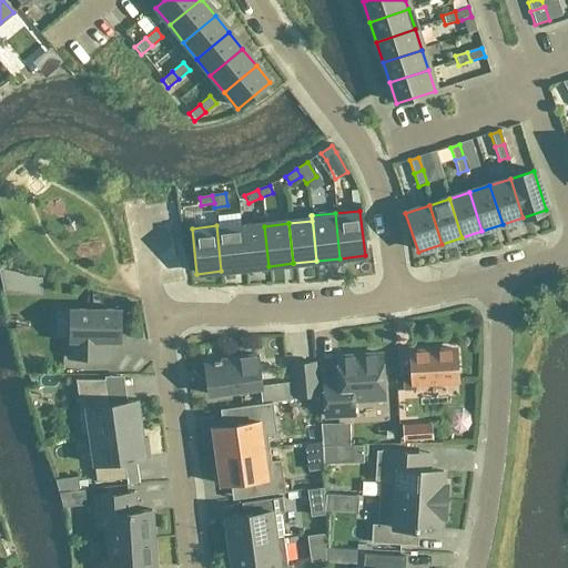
[(216,225),(221,271),(245,269),(241,229),(217,231),(216,225)]
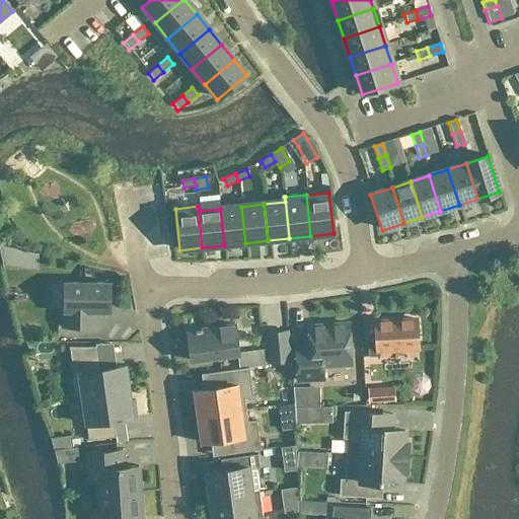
[(241,207),(220,209),(224,245),(245,243),(241,207)]
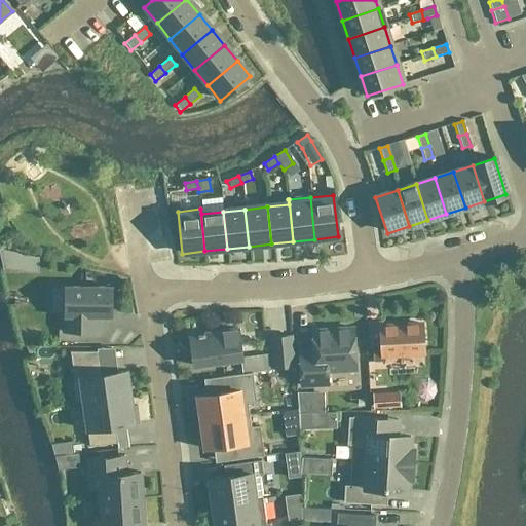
[(110,316),(110,288),(65,288),(65,315),(63,315),(63,332),(98,333),(98,316),(110,316)]
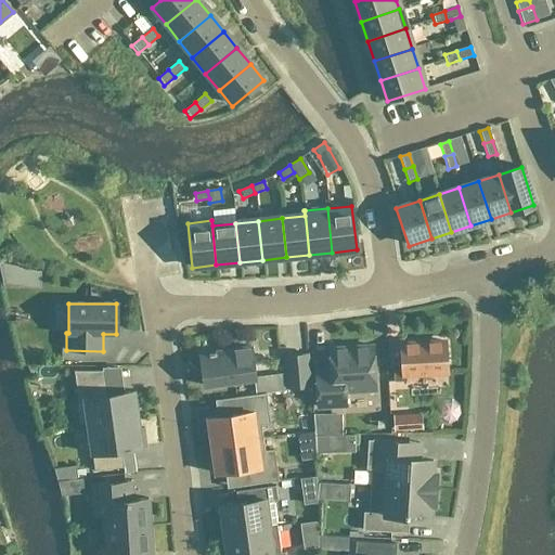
[(447,374),(444,344),(400,346),(401,365),(392,365),(394,383),(405,382),(404,376),(447,374)]
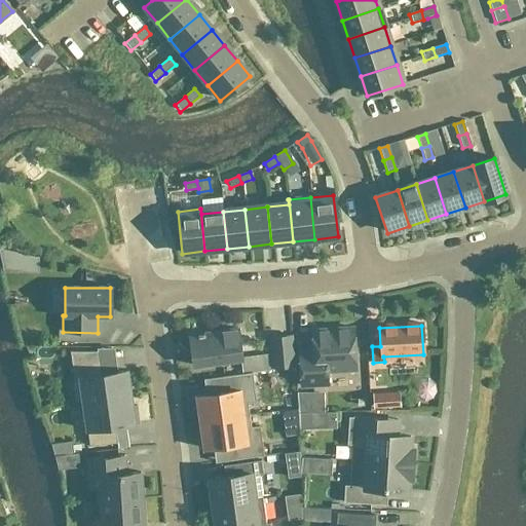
[(197,336),(189,337),(193,367),(209,365),(210,367),(227,365),(226,362),(241,360),(237,330),(203,335),(203,333),(197,334),(197,336)]
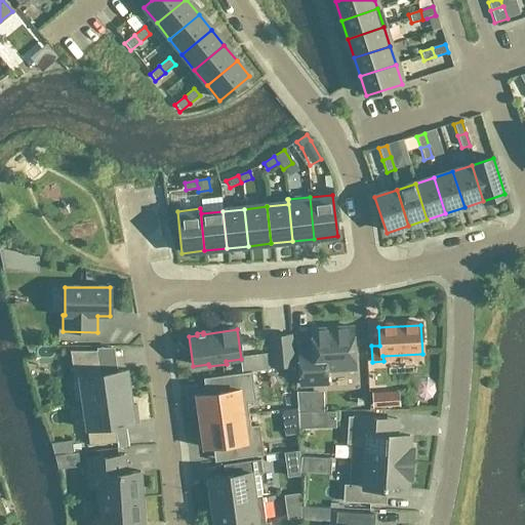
[(354,369),(352,329),(311,331),(312,353),(297,354),(299,387),(326,385),(325,371),(354,369)]
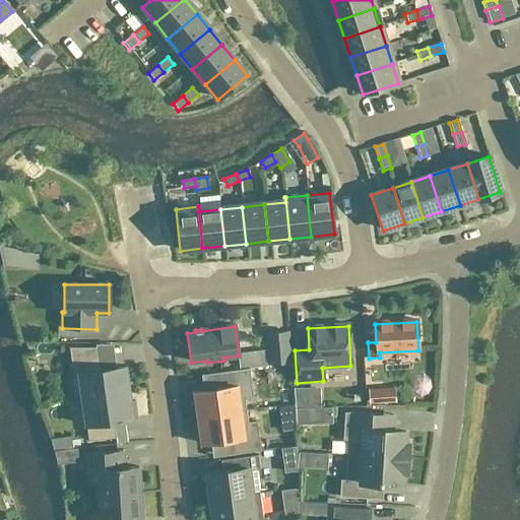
[(287,333),(267,335),(269,366),(290,363),(287,333)]
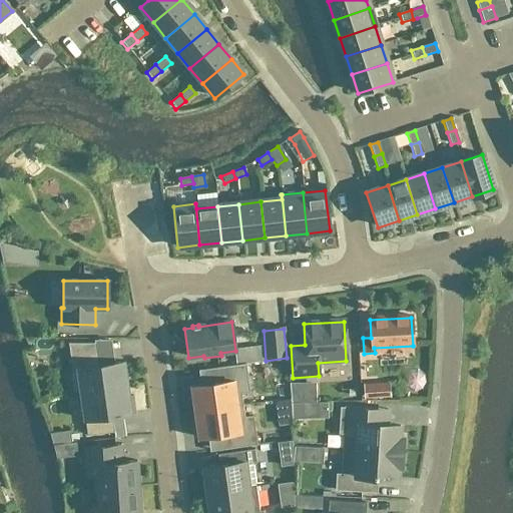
[(81,395),(126,389),(122,363),(99,366),(96,344),(67,344),(71,372),(77,371),(81,395)]
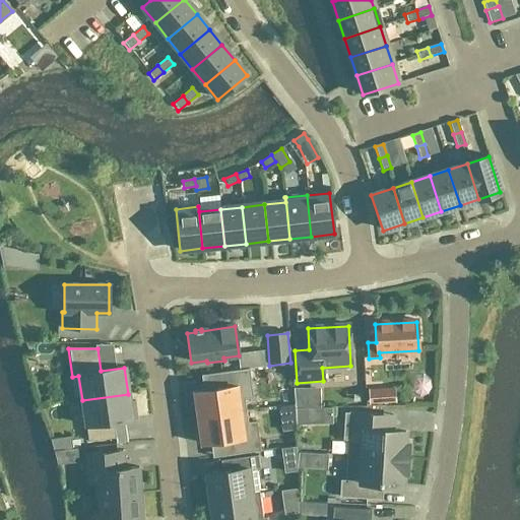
[(198,418),(246,411),(244,400),(252,399),(248,370),(220,374),(222,388),(194,392),(194,394),(190,395),(192,408),(196,407),(198,418)]
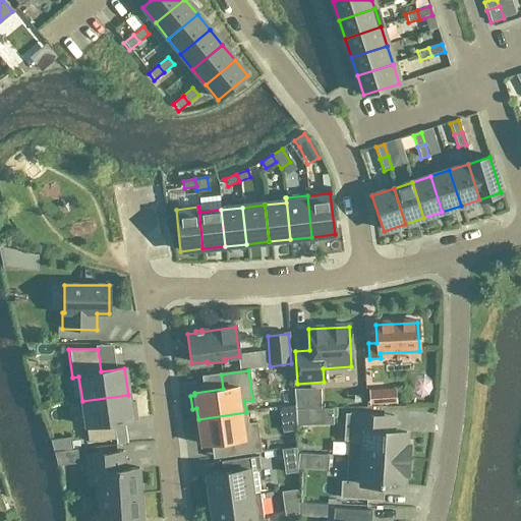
[(394,391),(369,392),(370,404),(395,403),(394,391)]
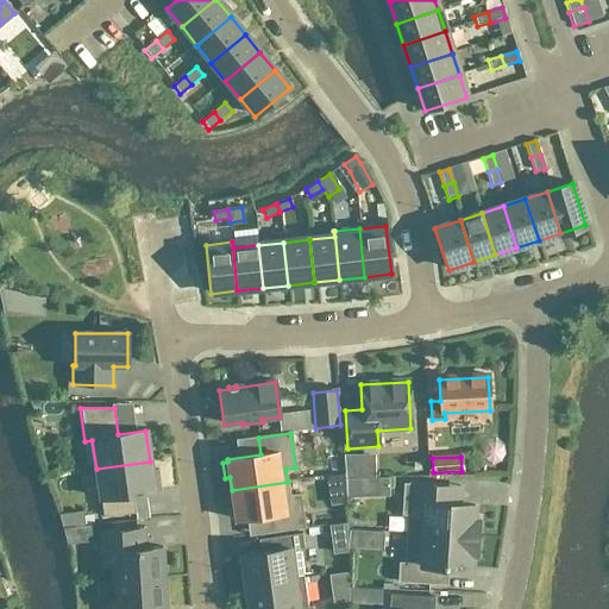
[(374,458),(343,458),(344,478),(375,478),(374,458)]
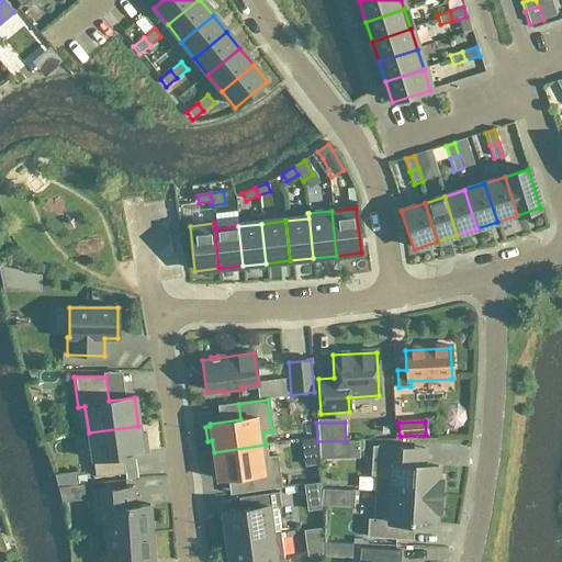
[(139,436),(138,426),(89,433),(94,479),(124,474),(122,457),(147,453),(145,435),(139,436)]
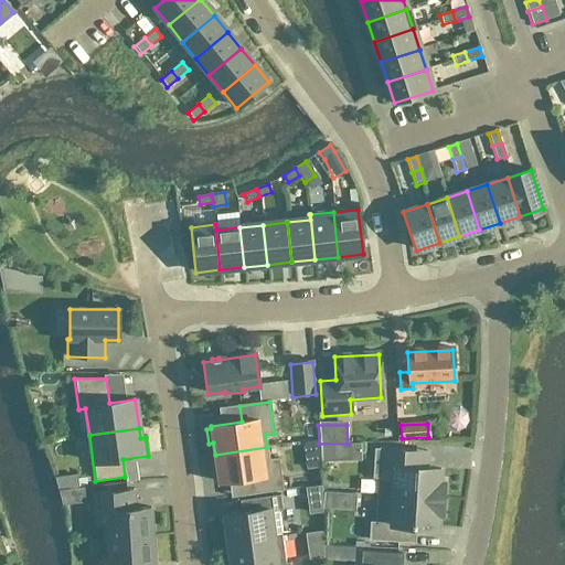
[(334,446),(320,446),(321,461),(336,461),(334,446)]
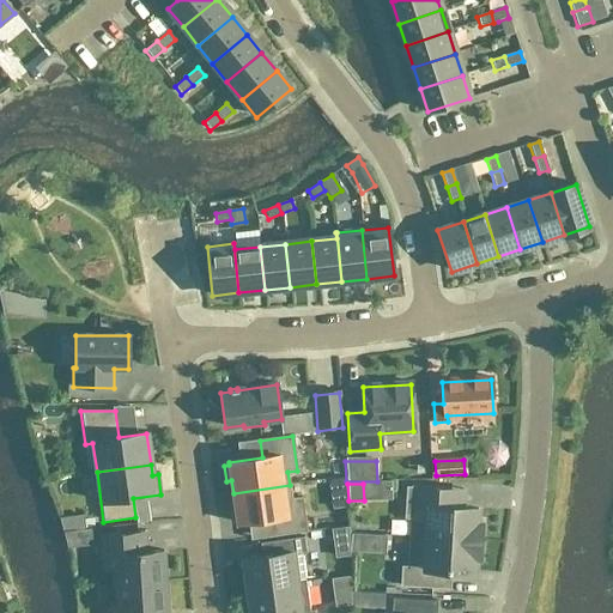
[(290,485),(234,493),(235,507),(230,507),(232,522),(237,522),(237,525),(271,520),(273,538),(307,533),(302,498),(291,499),(290,485)]
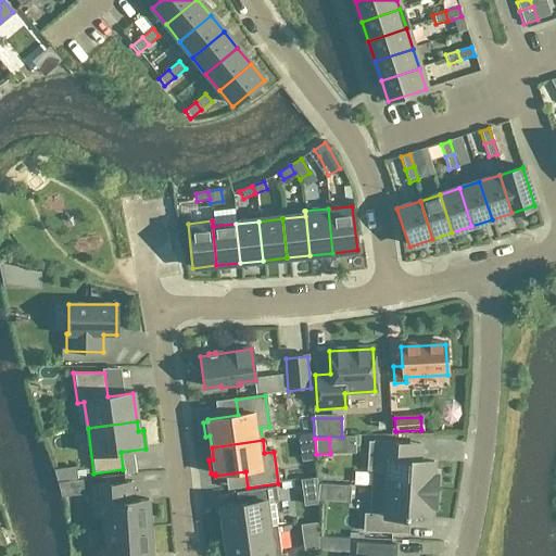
[(370,488),(434,491),(436,476),(431,475),(432,463),(401,460),(402,444),(368,442),(366,471),(371,471),(370,488)]
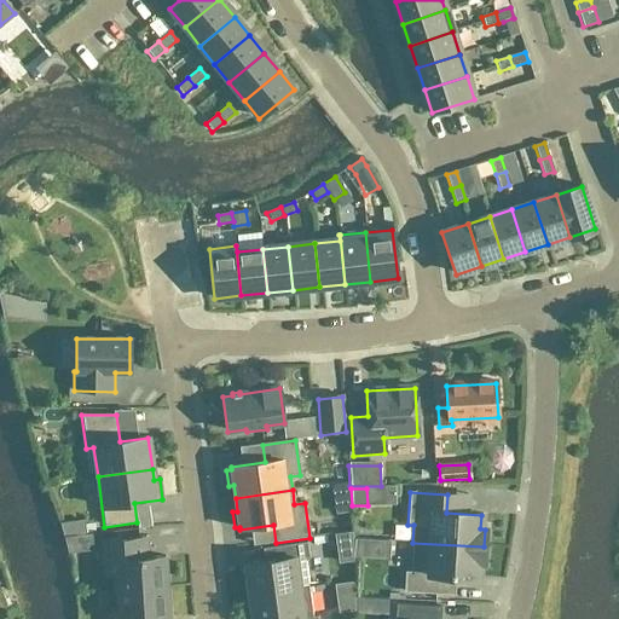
[(351,533),(334,536),(336,551),(351,549),(351,533)]
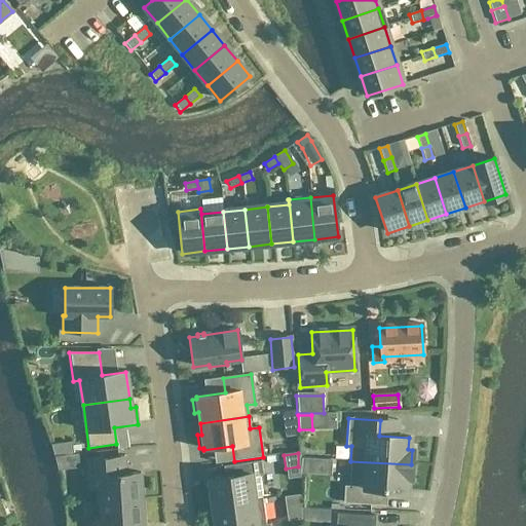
[(265,455),(268,478),(282,476),(279,454),(265,455)]
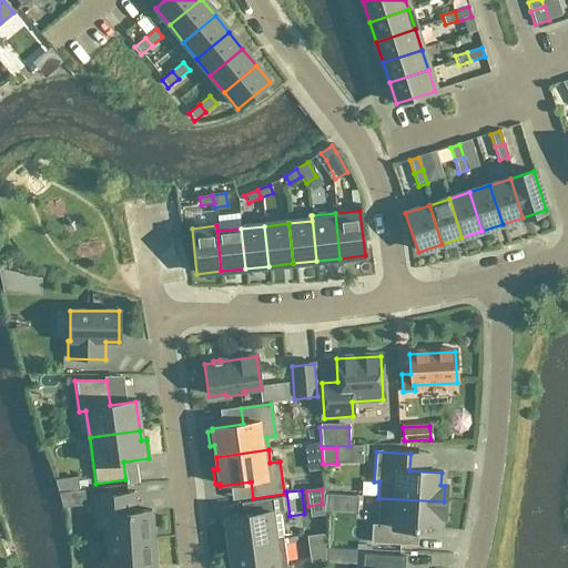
[(83,492),(58,494),(62,508),(84,506),(83,492)]
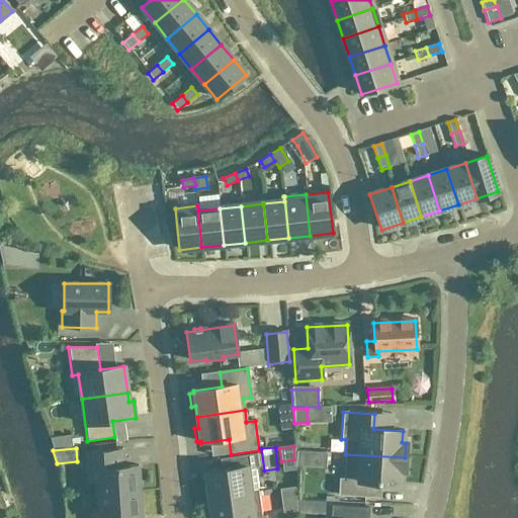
[(116,450),(85,453),(87,481),(93,480),(94,496),(139,493),(137,466),(120,467),(116,464),(116,450)]
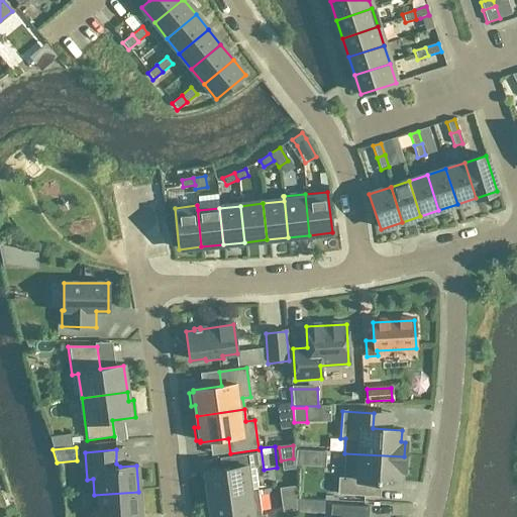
[(208,498),(257,491),(253,467),(257,466),(255,453),(224,457),(226,469),(205,472),(205,477),(201,478),(204,493),(208,493),(208,498)]
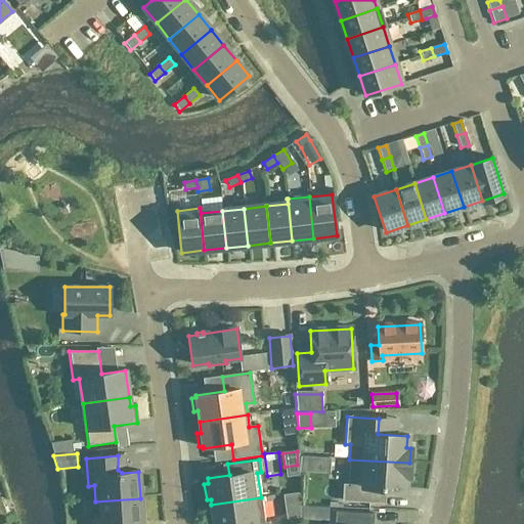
[(409,463),(349,460),(347,485),(342,484),(342,501),(374,504),(375,488),(404,489),(404,478),(409,478),(409,463)]
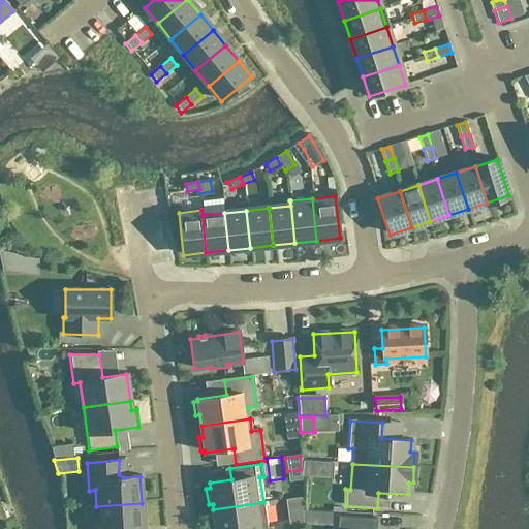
[(263,502),(213,509),(214,515),(210,516),(212,528),(271,528),(271,527),(267,528),(263,502)]
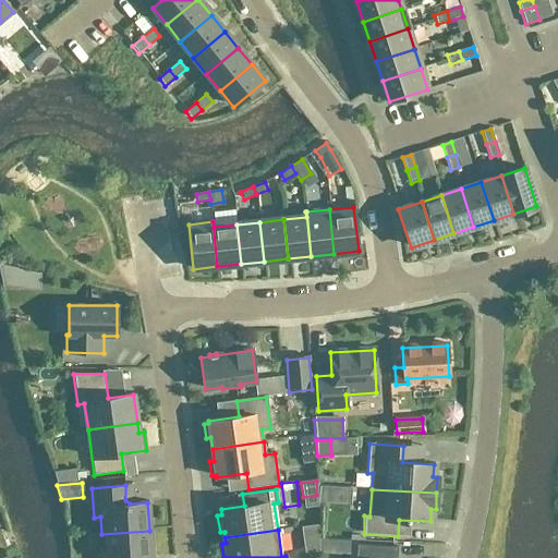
[(150,557),(149,531),(101,534),(102,550),(96,550),(96,557),(150,557)]
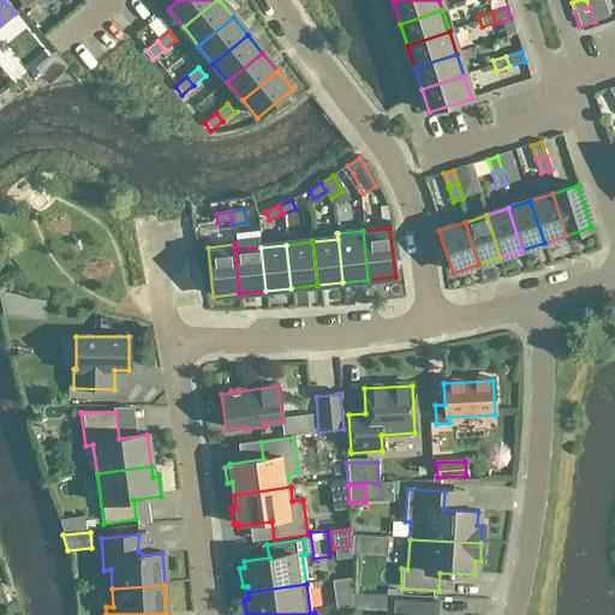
[(436,614),(437,604),(393,601),(392,614),(436,614)]
